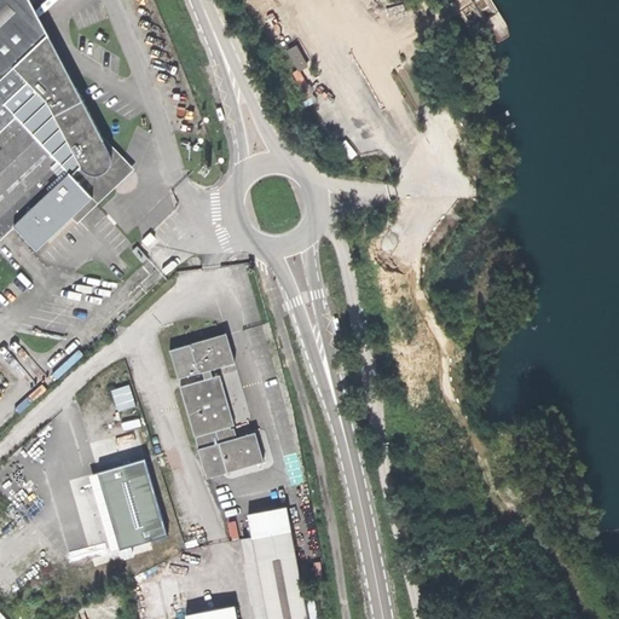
[(79,223),(134,169),(102,136),(29,0),(0,0),(0,241),(15,227),(34,247),(44,237),(47,242),(73,218),(79,223)]
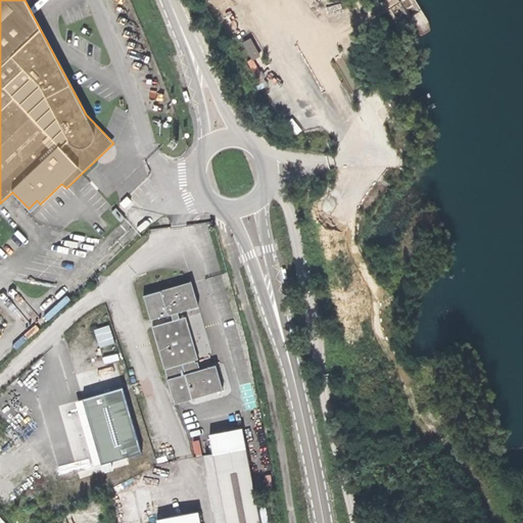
[(252,36),(242,42),(252,60),(264,54),(252,36)]
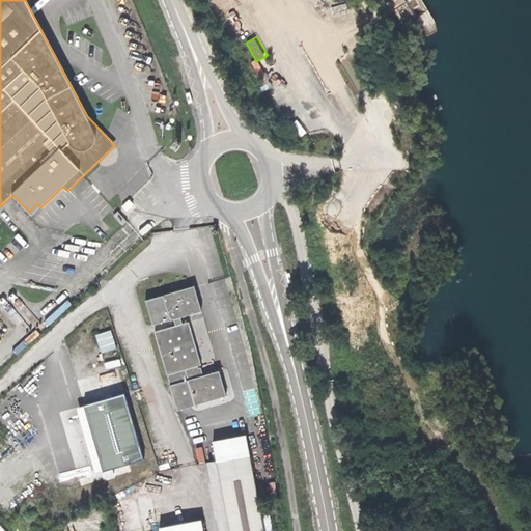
[(37,210),(40,207),(37,203),(29,212),(32,215),(37,210)]
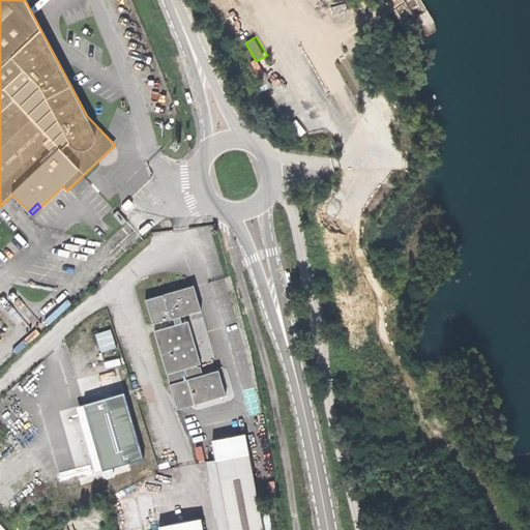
[(122,225),(126,222),(117,211),(113,215),(122,225)]
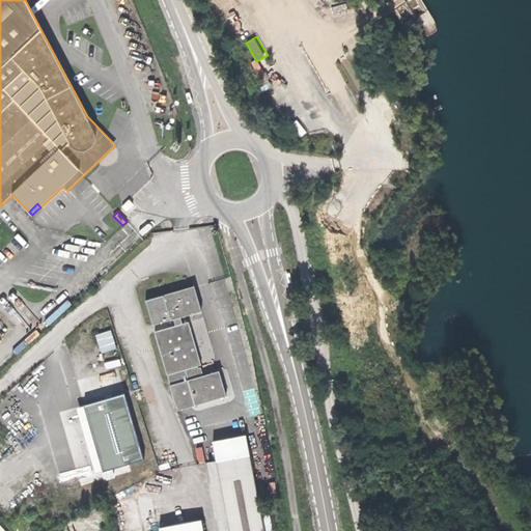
[(170,319),(172,319),(180,317),(201,311),(194,286),(163,296),(170,319)]
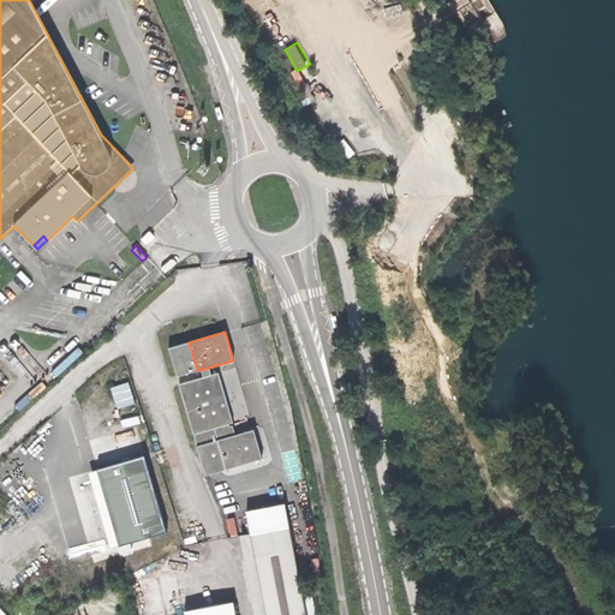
[(178,376),(197,370),(189,342),(169,348),(178,376)]
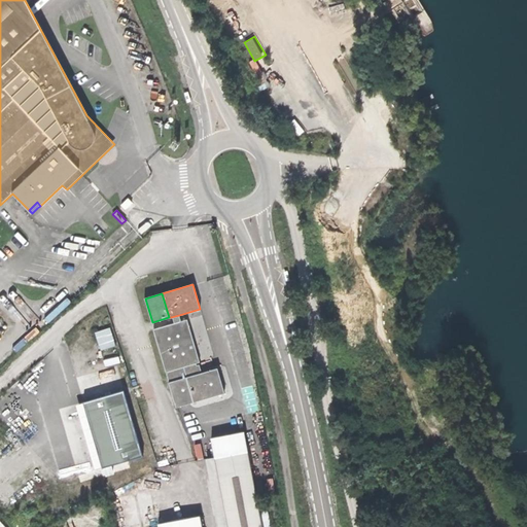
[(179,315),(171,317),(173,324),(181,322),(179,315)]
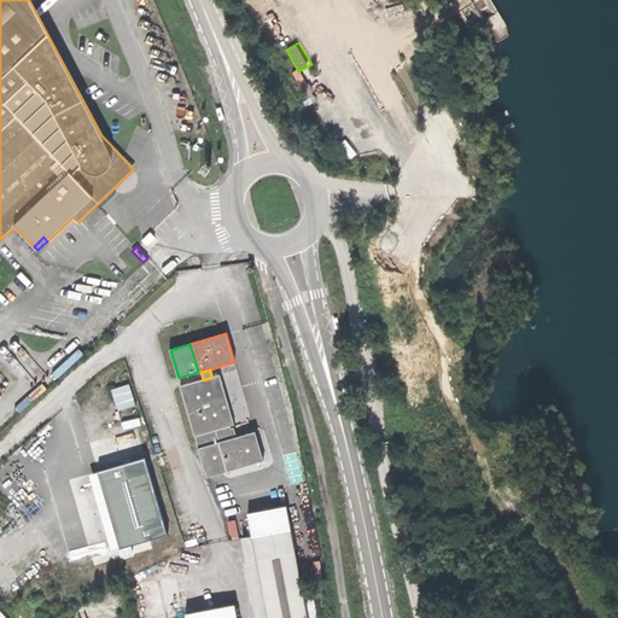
[(194,437),(231,426),(234,425),(220,375),(213,378),(203,380),(180,386),(194,437)]
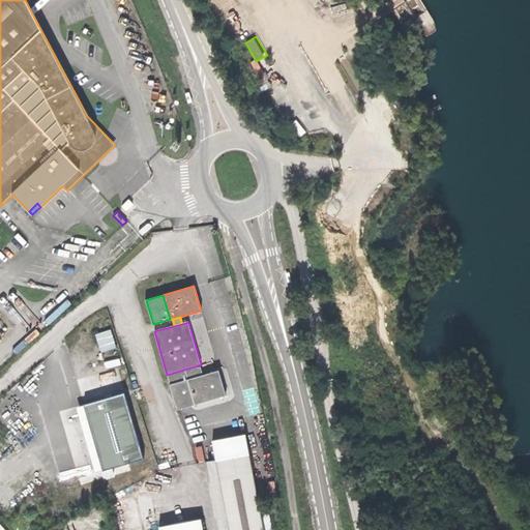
[(205,344),(209,343),(205,328),(201,329),(205,344)]
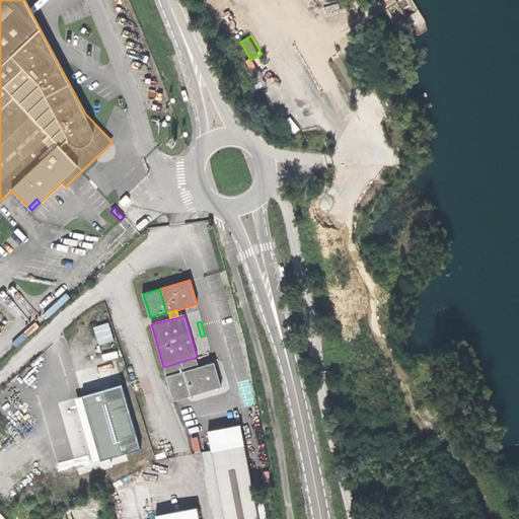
[(108,322),(93,327),(99,346),(115,341),(108,322)]
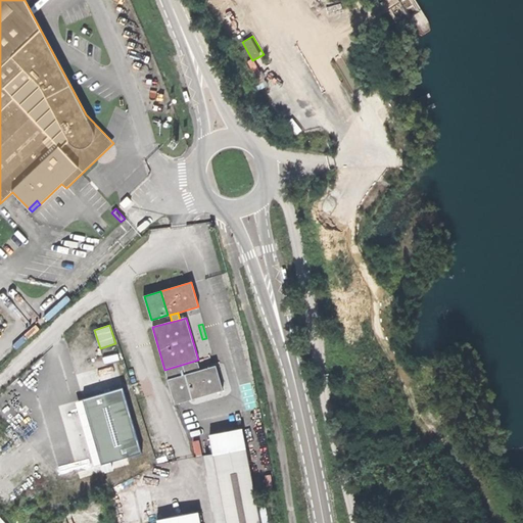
[(195,363),(195,361),(164,370),(168,380),(197,371),(197,369),(195,363)]
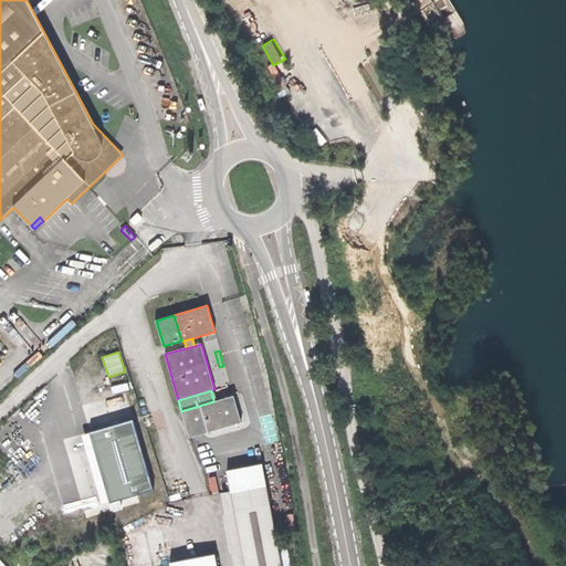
[(213,401),(181,411),(189,438),(241,422),(233,396),(213,401)]
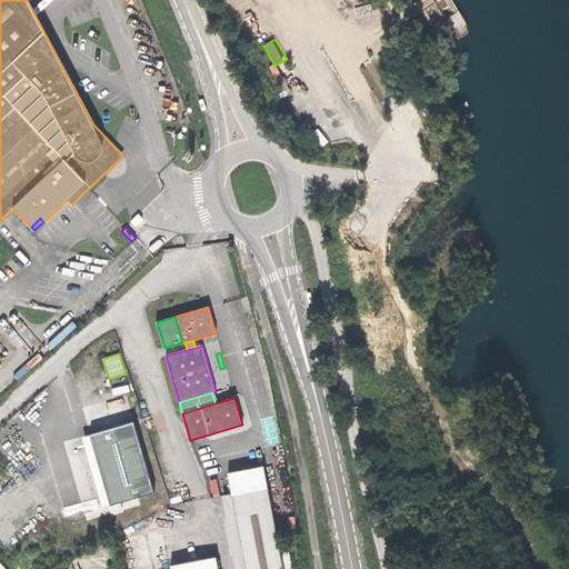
[(135,421),(90,435),(111,505),(155,492),(135,421)]
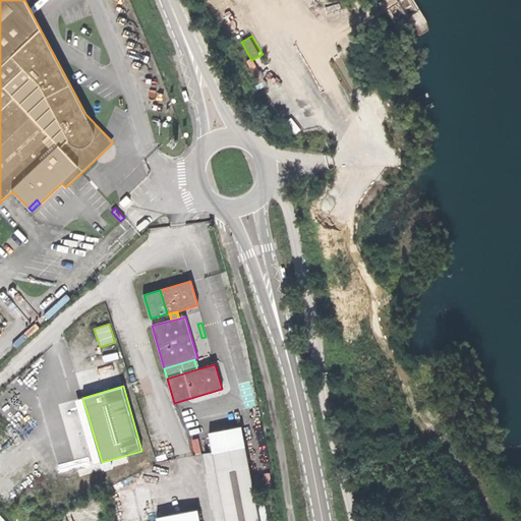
[(82,398),(75,400),(94,464),(102,462),(82,398)]
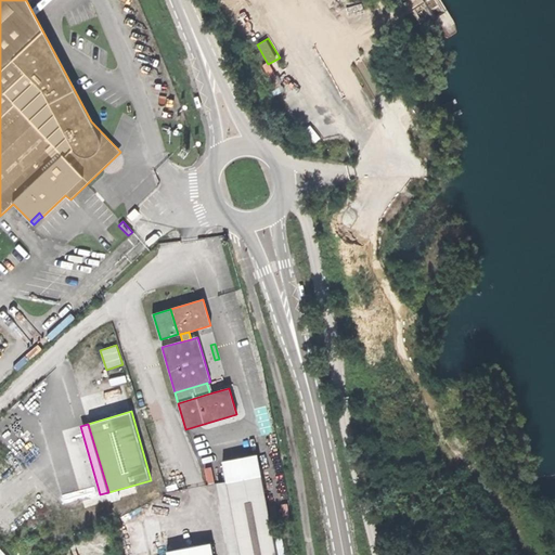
[(224,470),(227,481),(261,475),(259,464),(224,470)]
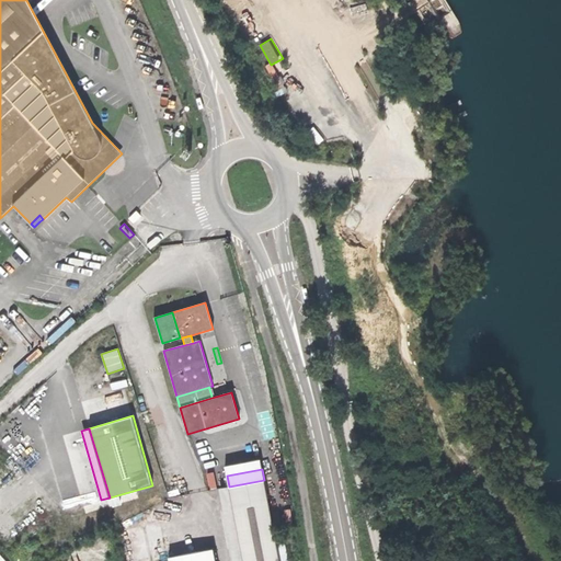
[(243,560),(278,560),(276,546),(264,480),(229,487),(243,560)]
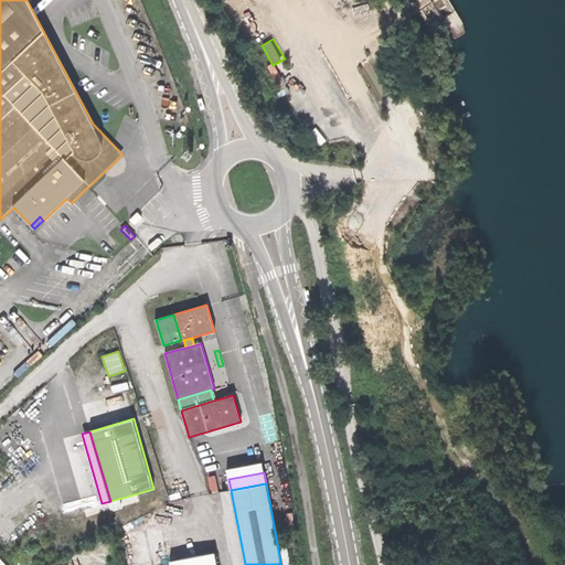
[(234,564),(245,564),(231,490),(221,492),(234,564)]
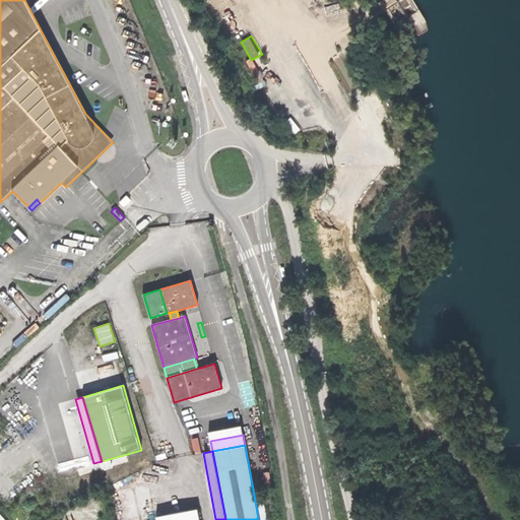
[(266,519),(264,505),(256,506),(258,519),(266,519)]
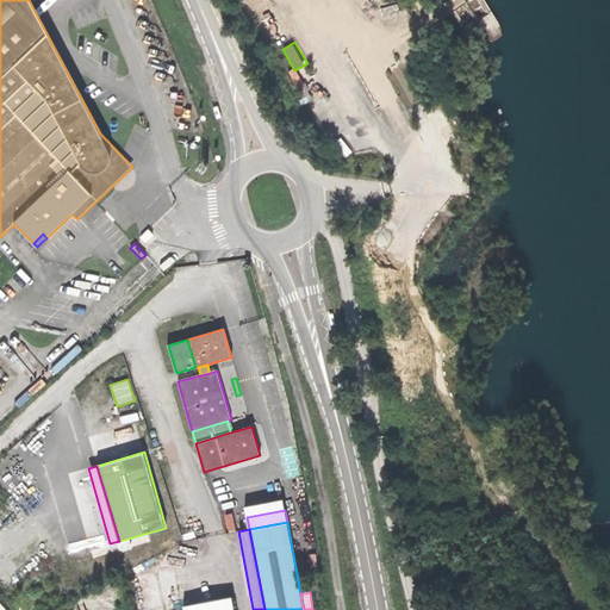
[(184,609),(232,609),(231,597),(184,607),(184,609)]
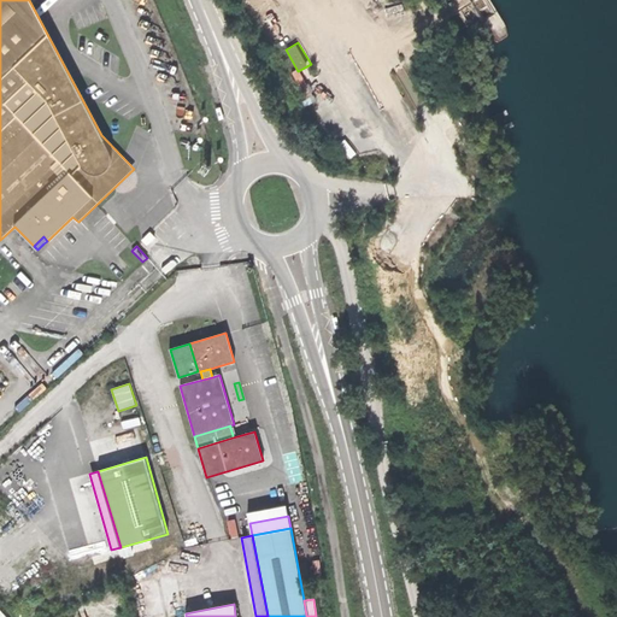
[(10,616),(0,605),(0,616),(10,616)]
